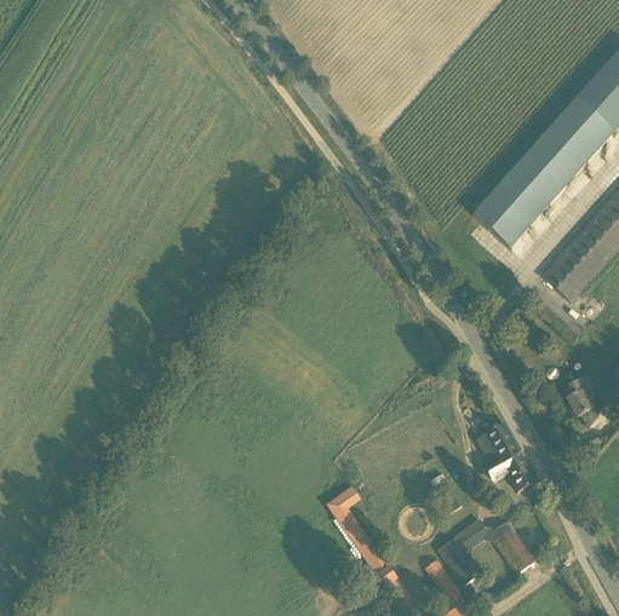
[(571,104),(469,214),(504,246),(606,136),(618,120),(618,51),(571,104)]
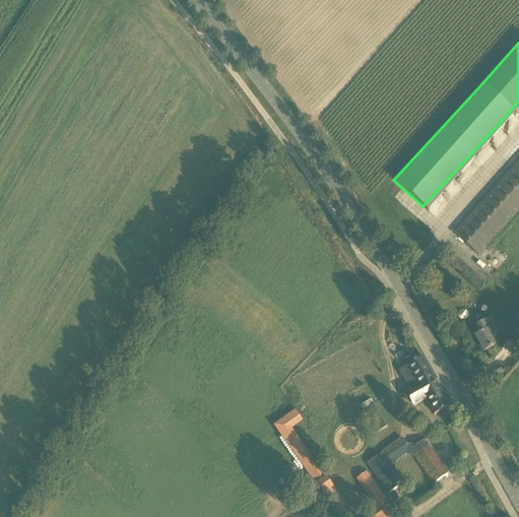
[(518,155),(452,232),(478,255),(518,208),(518,155)]
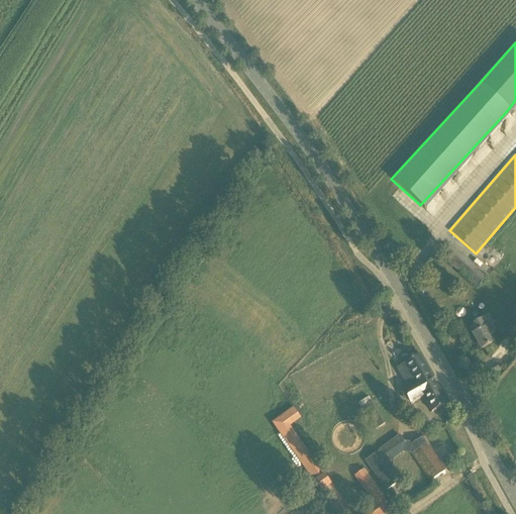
[(476,285),(483,278),(485,276),(451,246),(443,255),(476,285)]
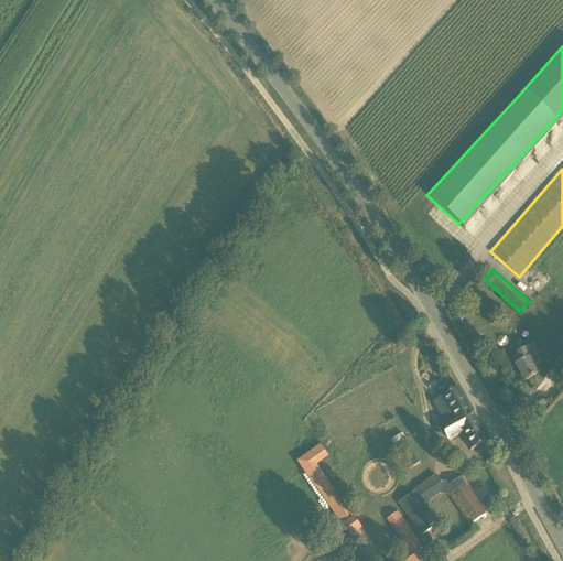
[(562,328),(553,341),(562,349),(562,348),(562,328)]
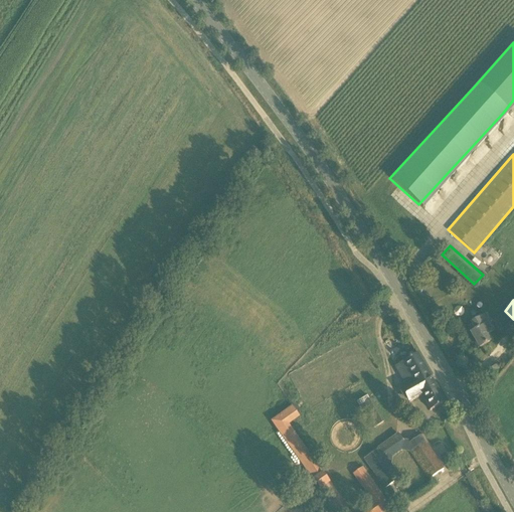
[(479,346),(490,339),(486,332),(493,328),(488,320),(491,319),(486,310),(470,320),(474,328),(470,330),(479,346)]
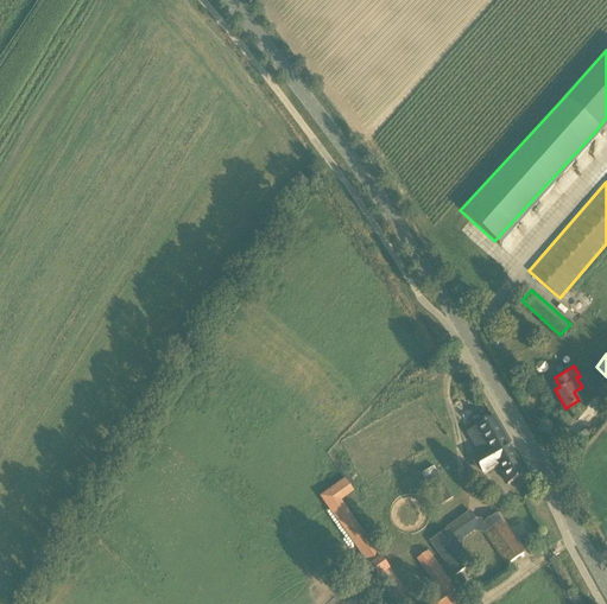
[(525,471),(492,414),(466,431),(479,453),(468,461),(474,472),(494,459),(507,481),(525,471)]
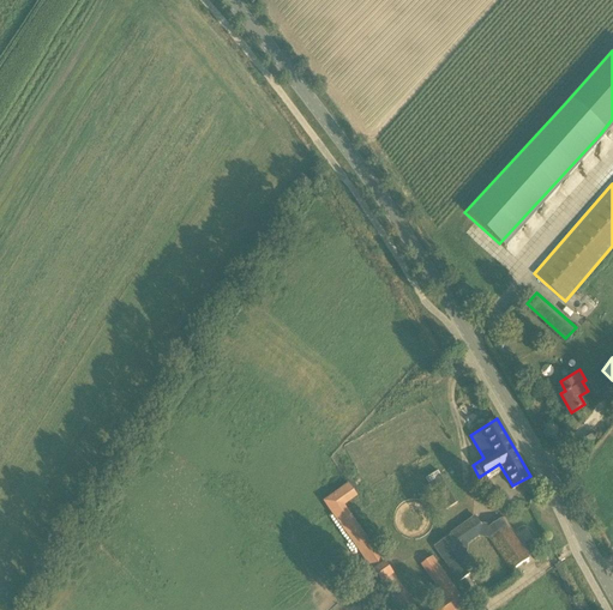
[(427,482),(443,508),(457,500),(443,472),(427,482)]
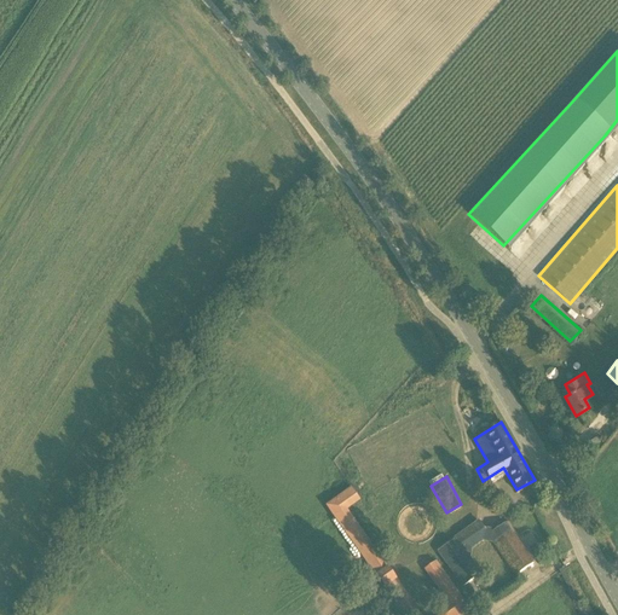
[(398,579),(351,504),(362,497),(353,483),(328,499),(385,589),(398,579)]
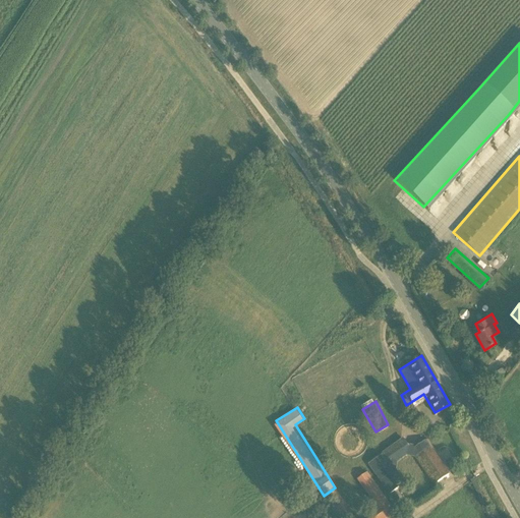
[(424,438),(416,444),(406,443),(401,436),(380,451),(381,452),(366,462),(388,493),(404,481),(392,463),(404,454),(414,456),(432,482),(448,472),(424,438)]
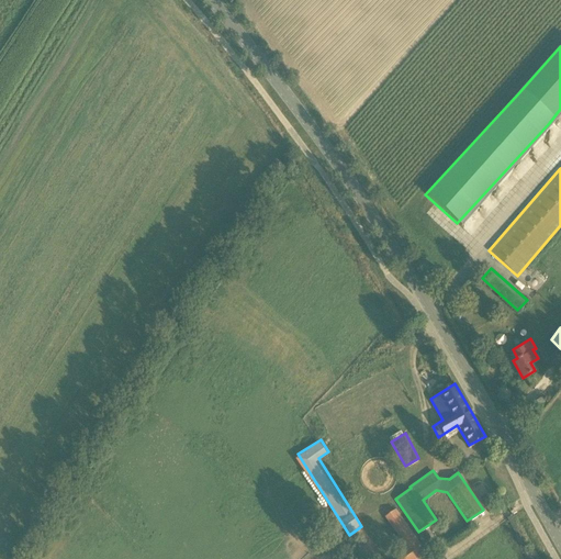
[(395,558),(415,558),(426,552),(397,506),(384,514),(407,552),(395,558)]
